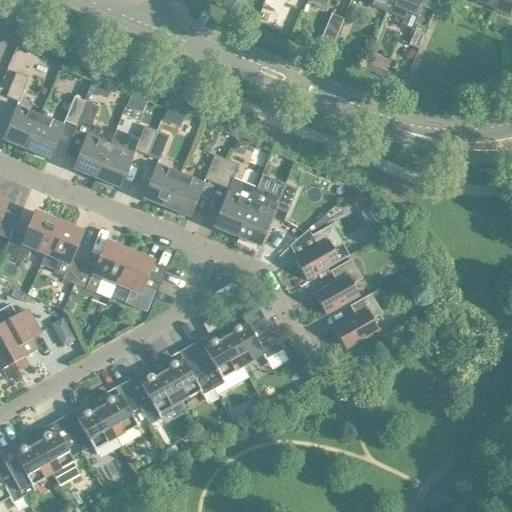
[(387,11),(391,0),(371,0),(370,5),(387,11)]
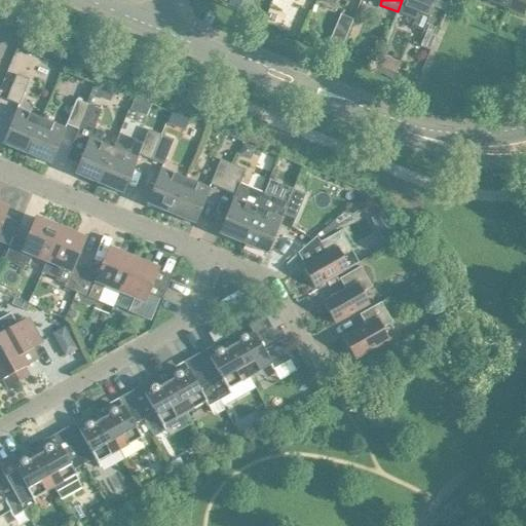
[(402,0),(398,11),(414,19),(417,12),(427,16),(424,24),(438,30),(450,0),(402,0)]
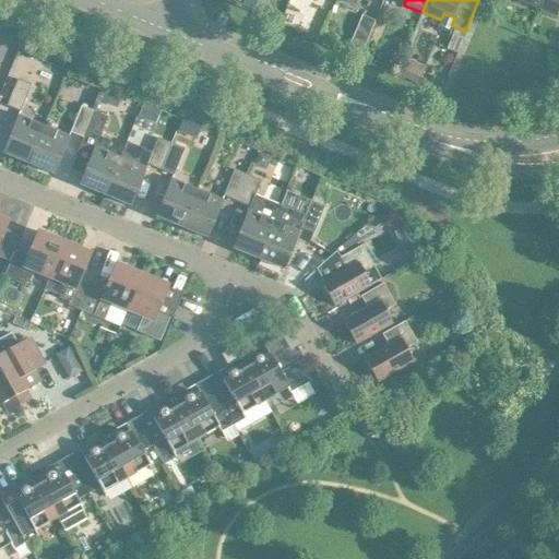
[(558,0),(519,0),(557,15),(558,11),(558,0)]
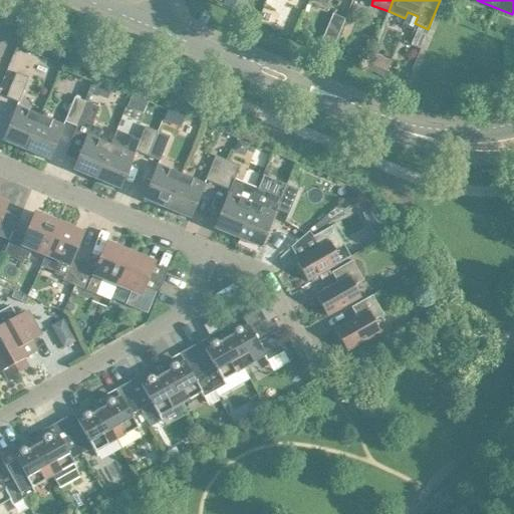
[(331,14),(319,43),(331,48),(343,19),(331,14)]
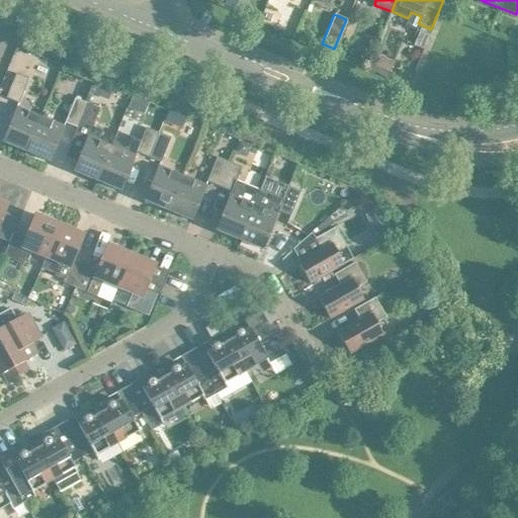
[(5,98),(17,103),(27,79),(15,74),(5,98)]
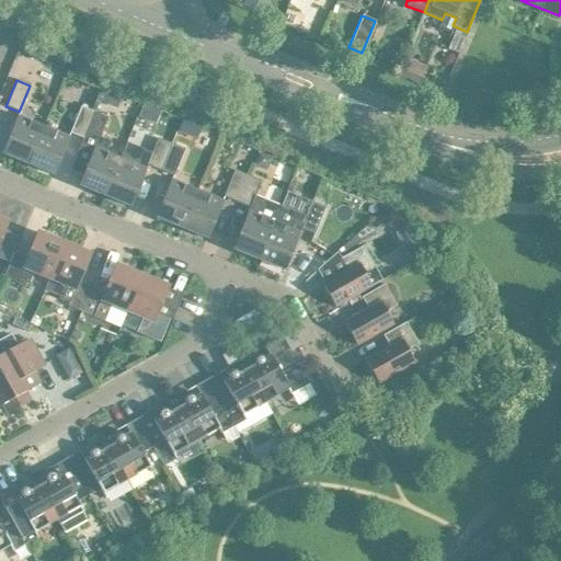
[(82,138),(93,112),(80,106),(69,133),(82,138)]
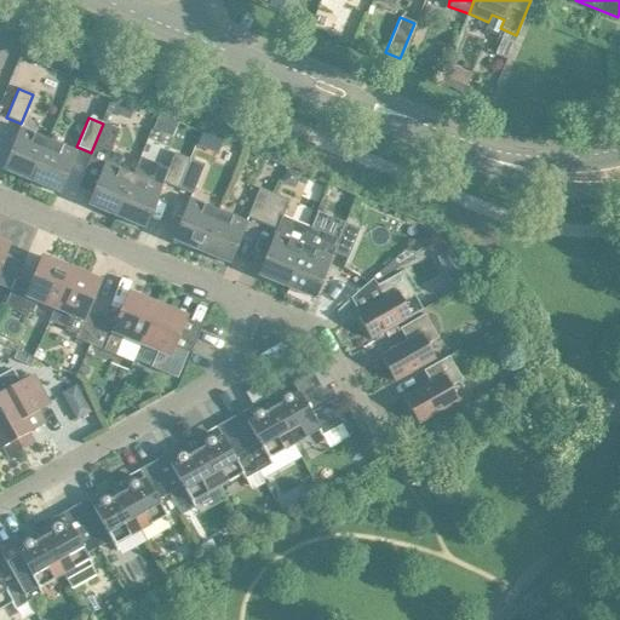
[(132,176),(116,168),(121,156),(109,151),(119,130),(103,124),(91,153),(76,188),(91,194),(87,205),(115,217),(132,176)]
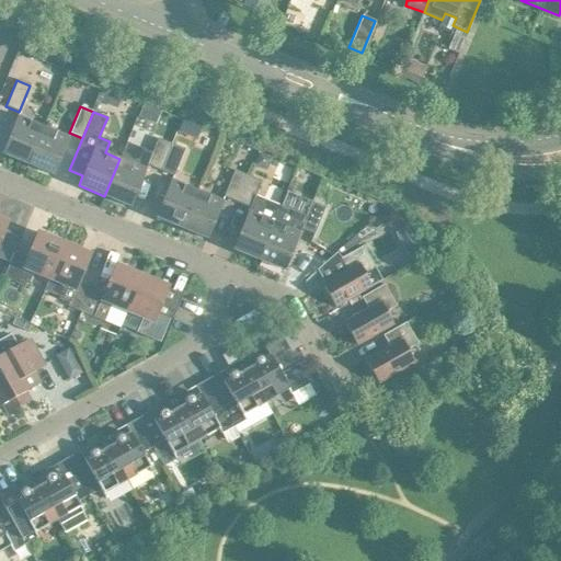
[(27,164),(43,126),(16,116),(1,153),(27,164)]
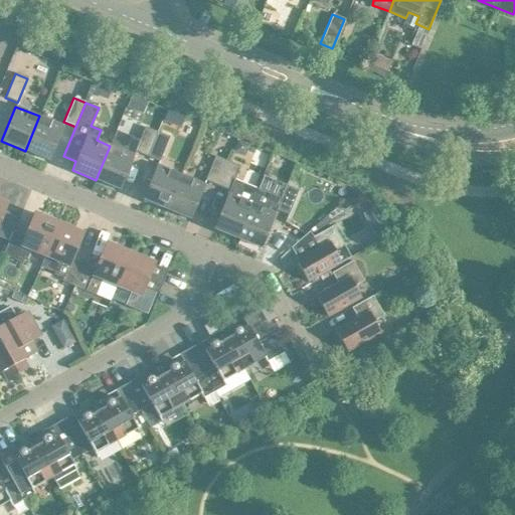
[(39,116),(25,151),(48,160),(62,126),(39,116)]
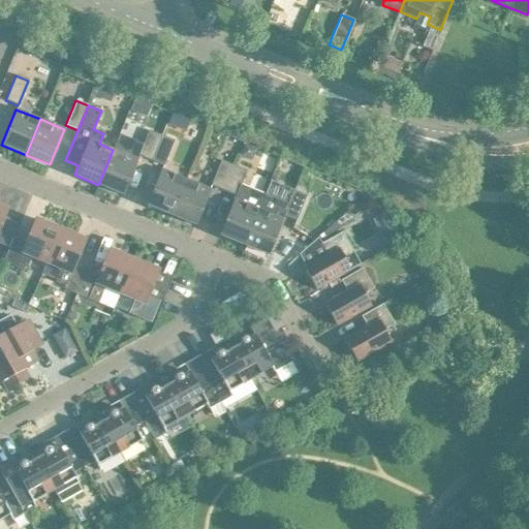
[(119,134),(113,150),(98,185),(122,194),(138,155),(150,160),(161,135),(148,130),(143,144),(119,134)]
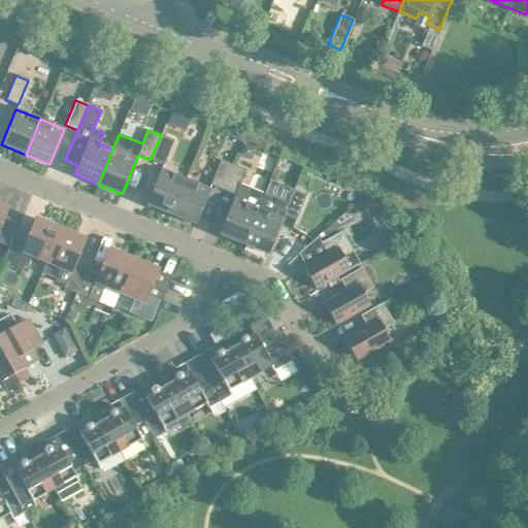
[(173,140),(161,135),(150,160),(163,165),(173,140)]
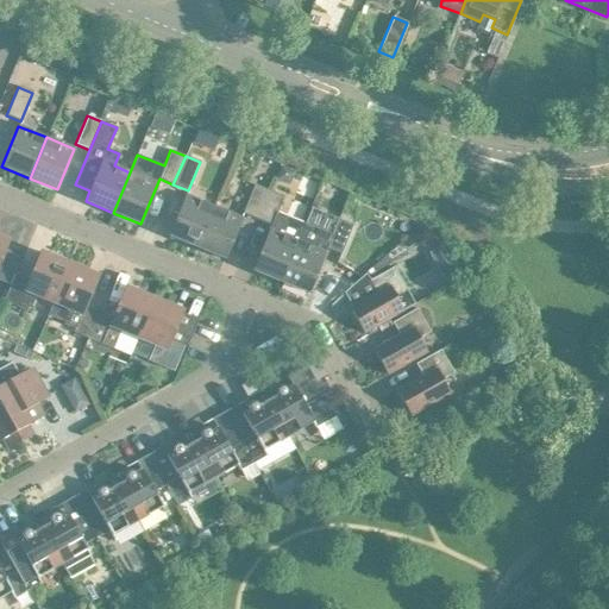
[(269,190),(253,184),(243,213),(257,219),(269,190)]
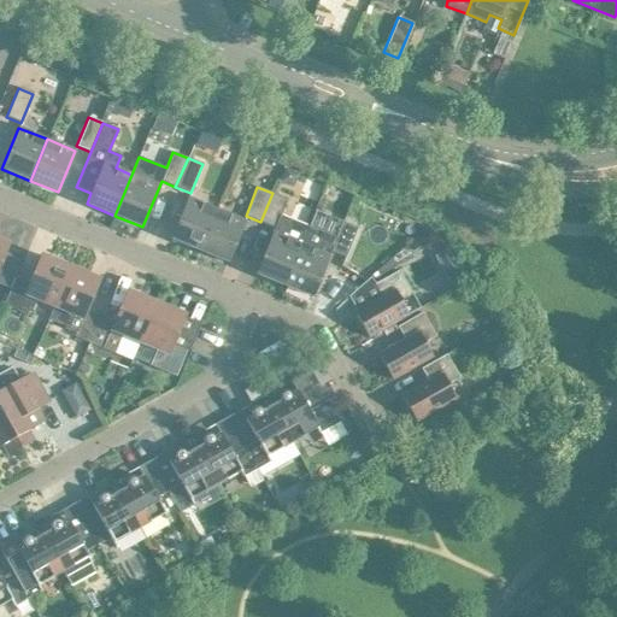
[(280,216),(287,199),(272,193),(260,222),(275,228),(256,274),(283,286),(307,227),(280,216)]
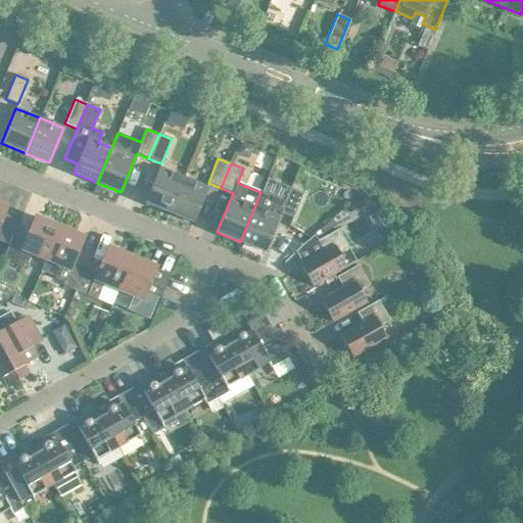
[(183,178),(159,168),(145,202),(169,212),(183,178)]
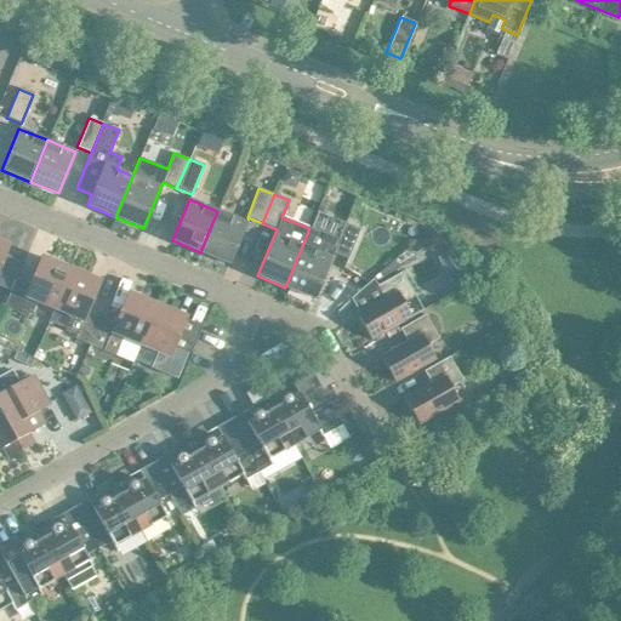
[(217,211),(200,252),(228,263),(245,222),(217,211)]
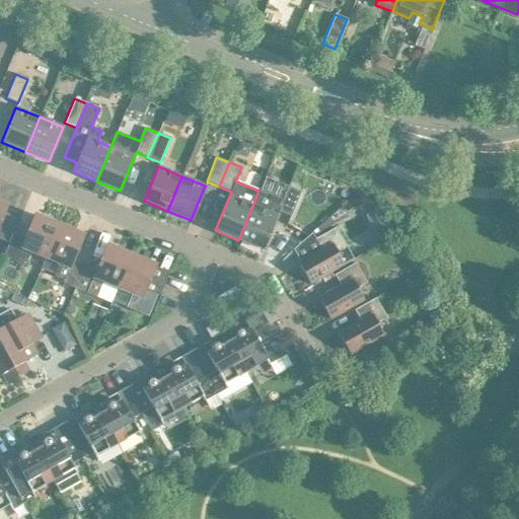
[(258,191),(238,240),(262,249),(278,212),(290,217),(300,192),(288,187),(282,200),(258,191)]
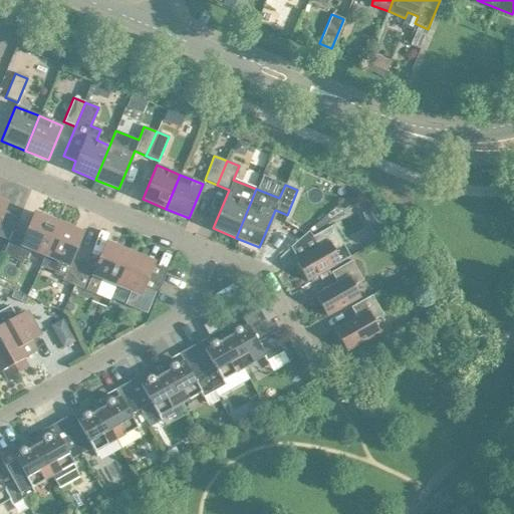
[(346,199),(355,210),(366,200),(357,189),(346,199)]
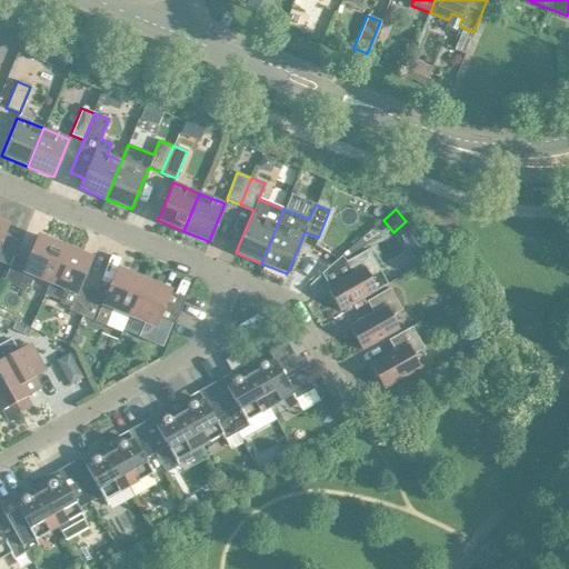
[(0,262),(9,267),(12,258),(20,240),(5,233),(8,225),(0,221),(0,262)]
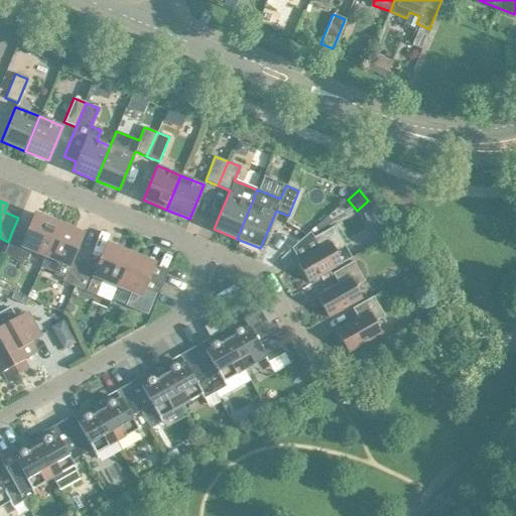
[(11,234),(8,242),(3,255),(24,264),(30,250),(44,256),(57,224),(33,214),(23,238),(11,234)]
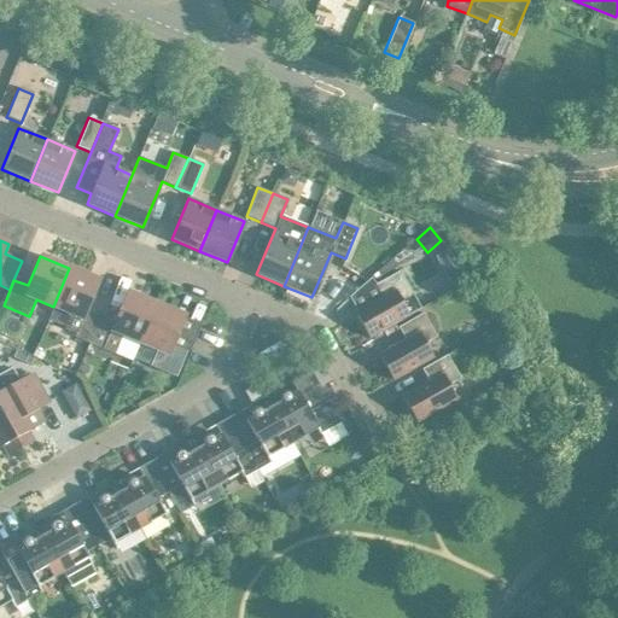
[(377,270),(383,280),(398,270),(391,257),(377,270)]
